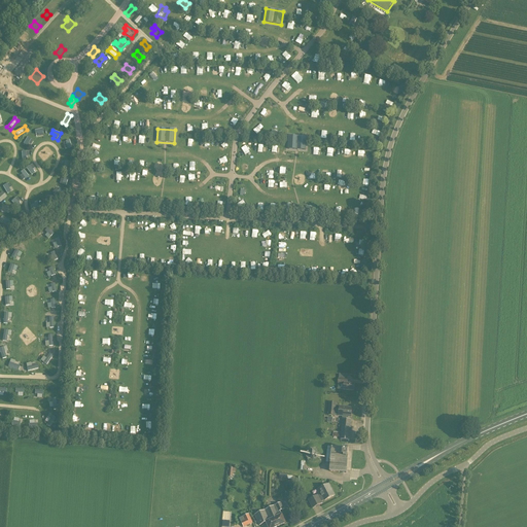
[(288,149),(306,150),(306,137),(288,136),(288,149)]
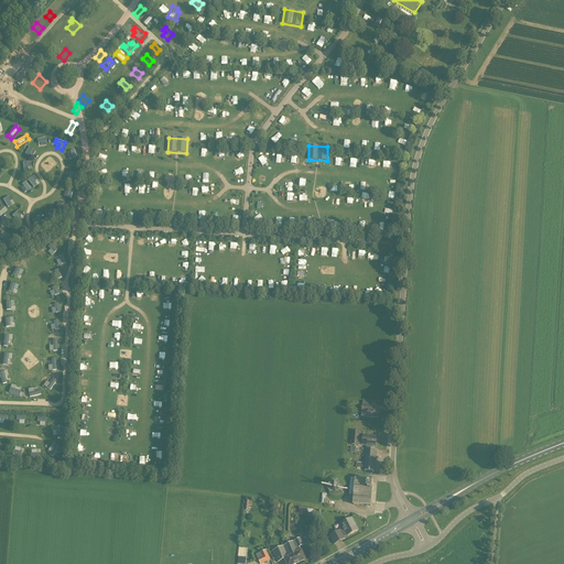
[(25,154),(29,156),(31,153),(34,155),(36,151),(30,147),(25,154)]
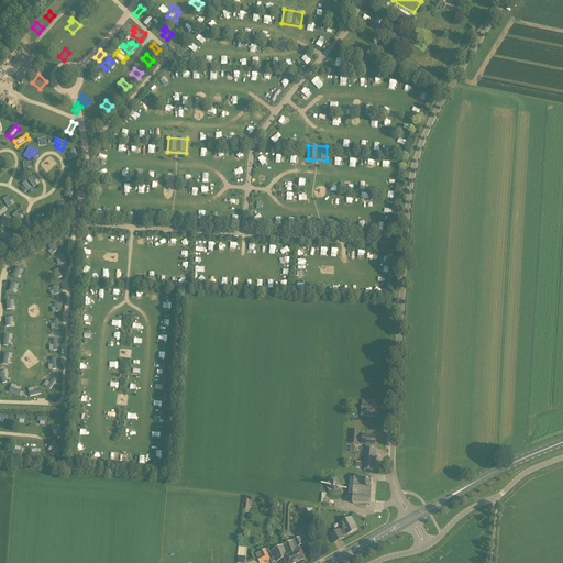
[(75,150),(70,151),(72,154),(68,155),(69,159),(77,157),(75,150)]
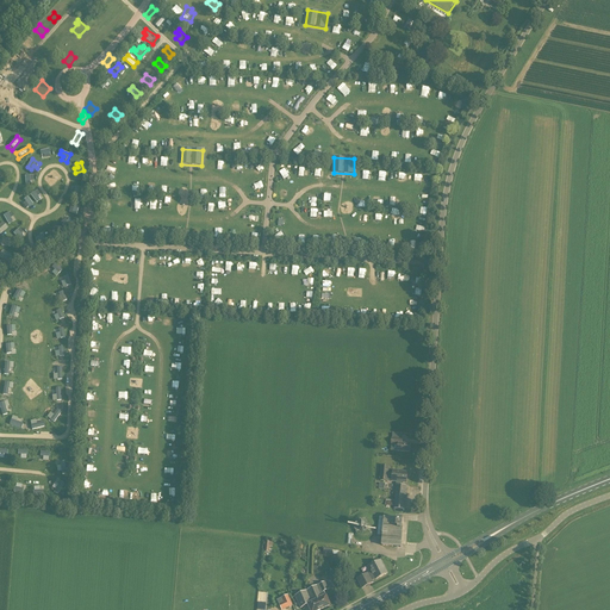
[(31,194),(37,201),(41,199),(38,197),(41,194),(37,190),(31,194)]
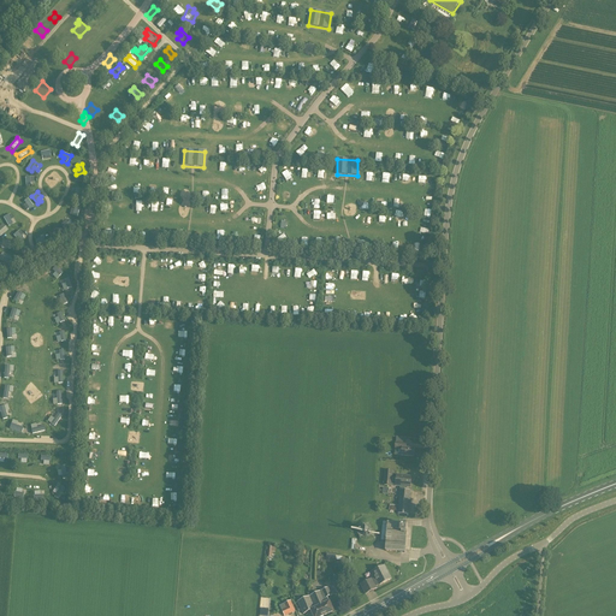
[(29,199),(24,201),(27,205),(24,206),(27,211),(34,206),(29,199)]
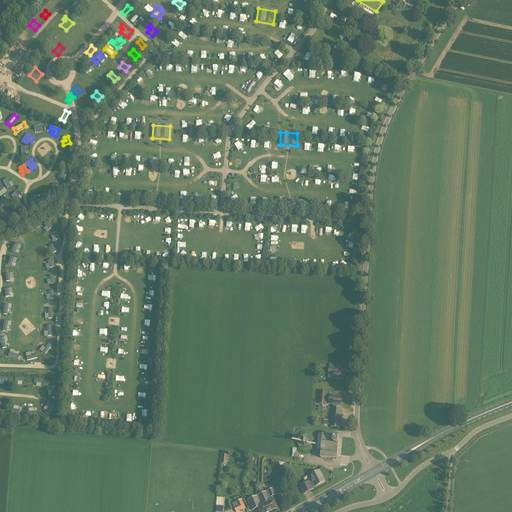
[(64,180),(67,173),(60,171),(58,178),(64,180)]
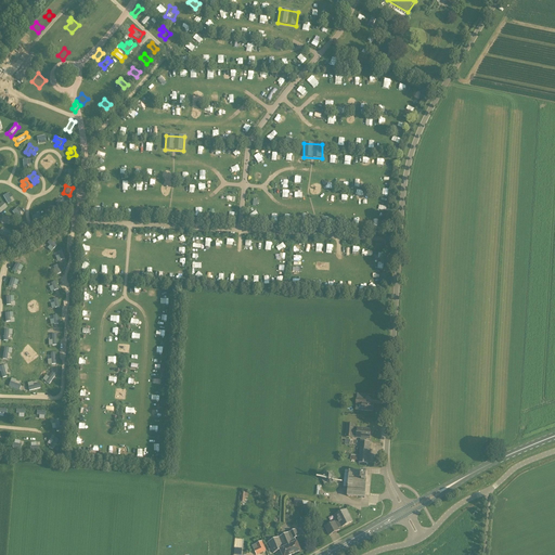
[(10,198),(13,197),(11,193),(3,196),(8,204),(12,202),(10,198)]
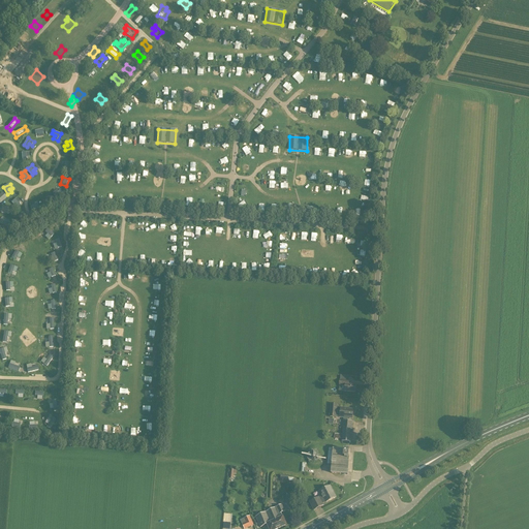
[(53,192),(58,197),(63,192),(59,187),(53,192)]
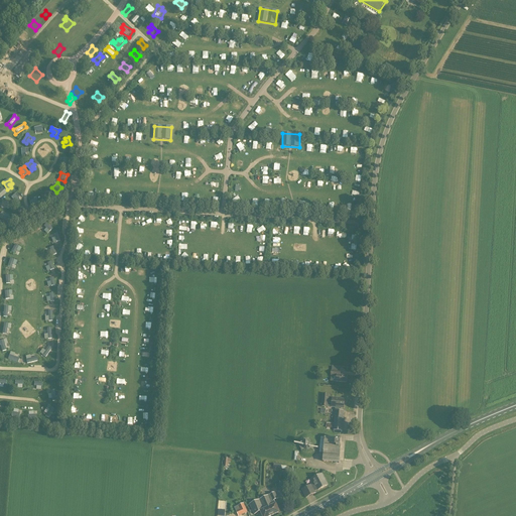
[(16,203),(22,199),(18,192),(12,197),(16,203)]
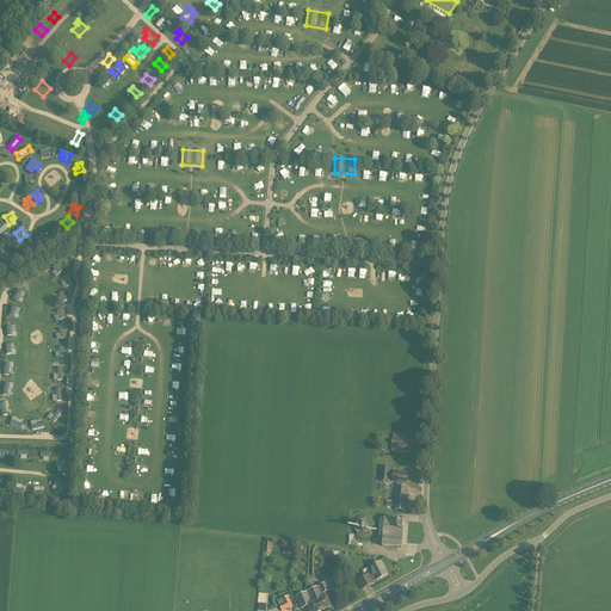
[(35,235),(37,242),(45,241),(44,233),(35,235)]
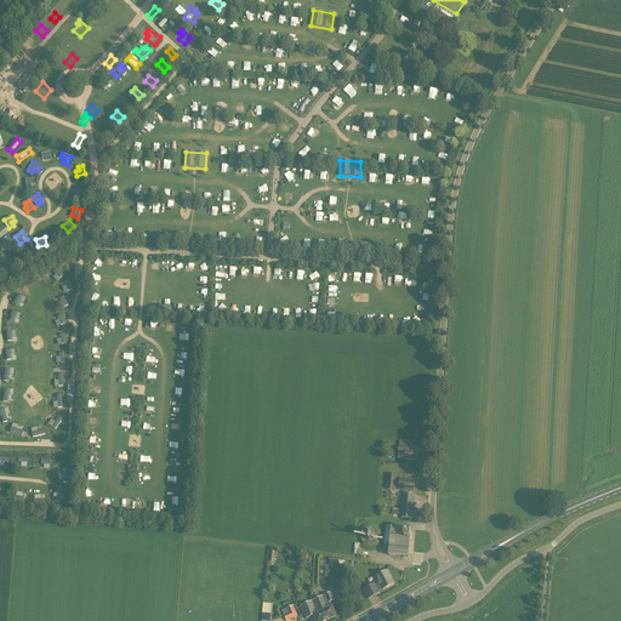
[(3,255),(0,258),(0,262),(10,267),(12,260),(3,255)]
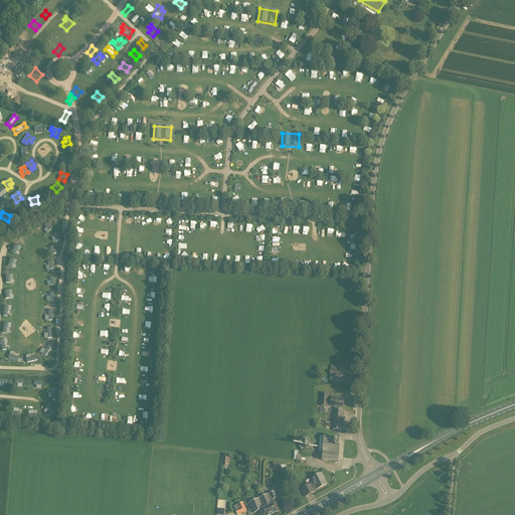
[(10,333),(11,323),(4,323),(3,333),(10,333)]
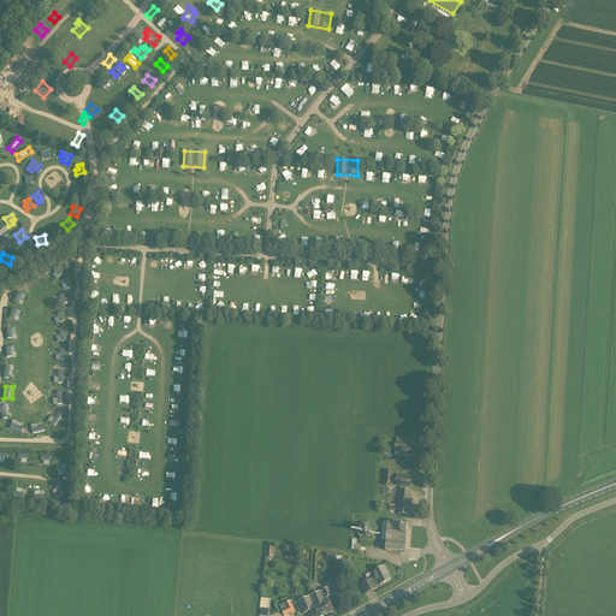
[(58,413),(54,419),(52,416),(48,421),(54,426),(63,416),(58,413)]
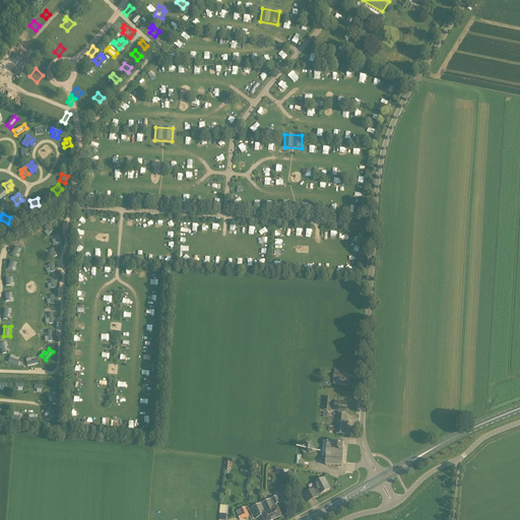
[(8,362),(18,366),(20,362),(18,361),(19,358),(11,354),(8,362)]
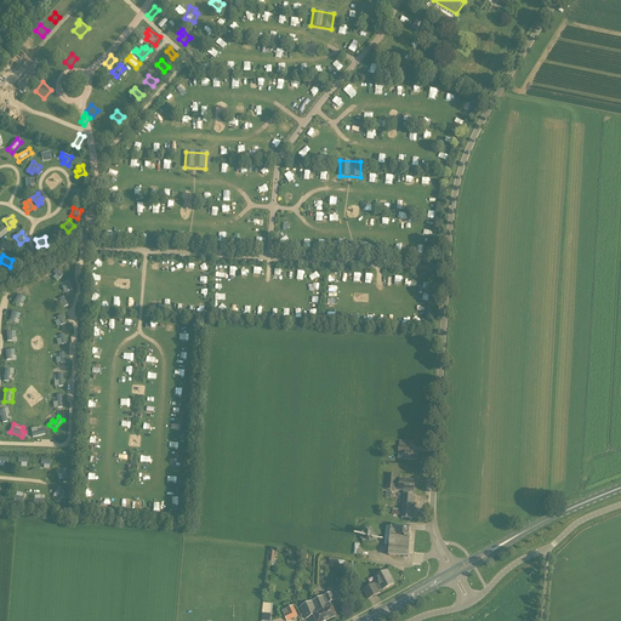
[(32,428),(33,437),(46,434),(45,429),(43,429),(41,426),(32,428)]
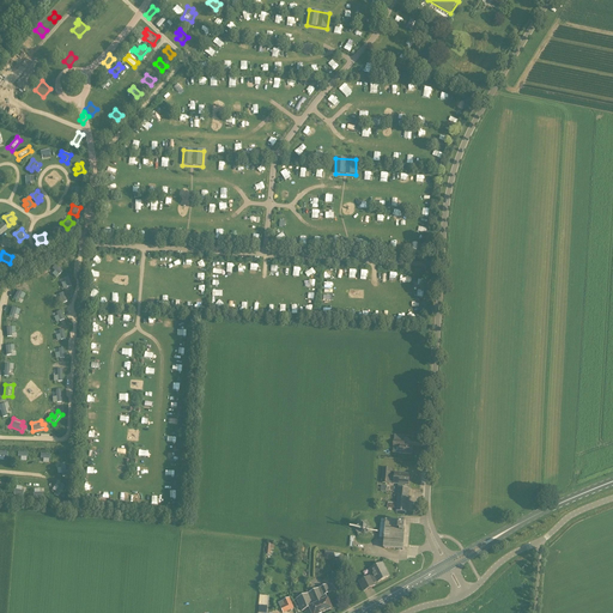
[(399,454),(411,455),(412,447),(404,447),(405,442),(394,441),(393,447),(400,447),(399,454)]
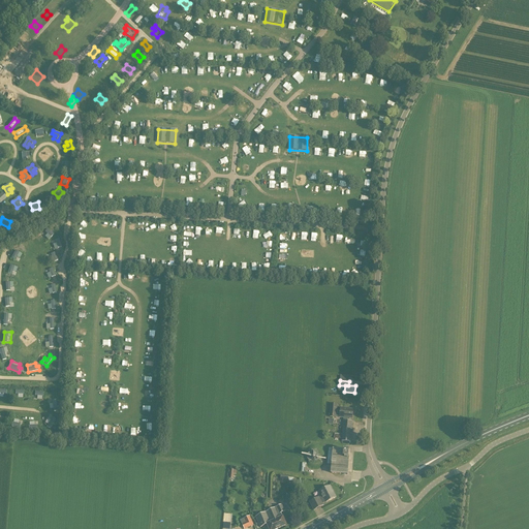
[(336,416),(340,417),(352,418),(353,411),(346,411),(346,410),(341,409),(340,411),(337,411),(338,404),(330,404),(329,417),(336,417),(336,416)]
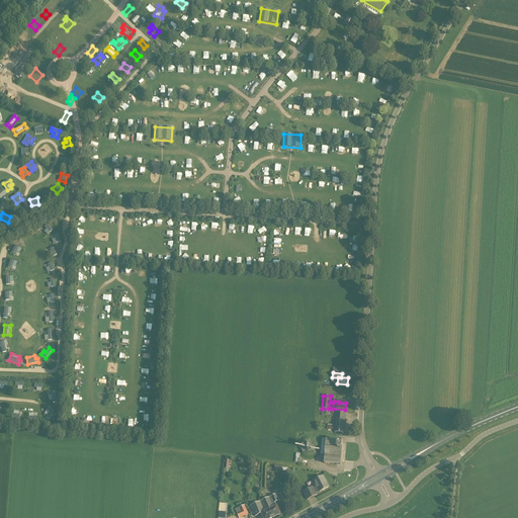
[(47,410),(45,414),(48,415),(46,419),(51,420),(55,410),(51,409),(50,411),(47,410)]
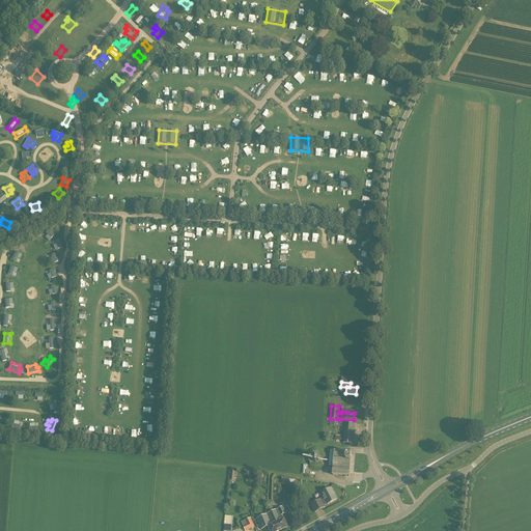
[(19,425),(20,422),(15,421),(12,428),(20,429),(21,425),(19,425)]
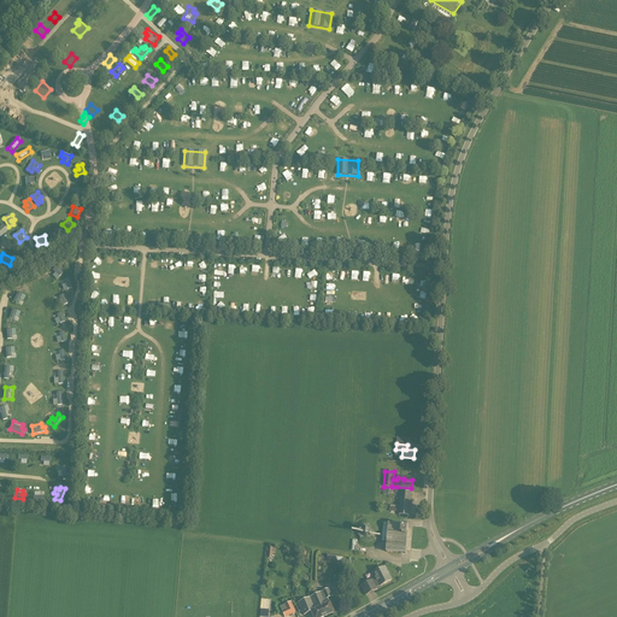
[(398,515),(409,516),(411,492),(400,491),(398,515)]
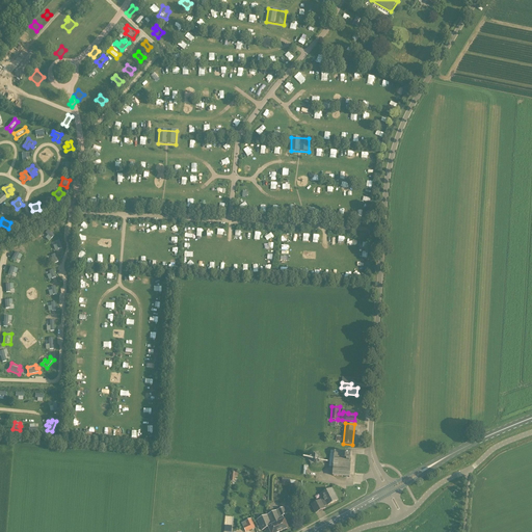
[(335,452),(334,476),(349,477),(351,453),(335,452)]
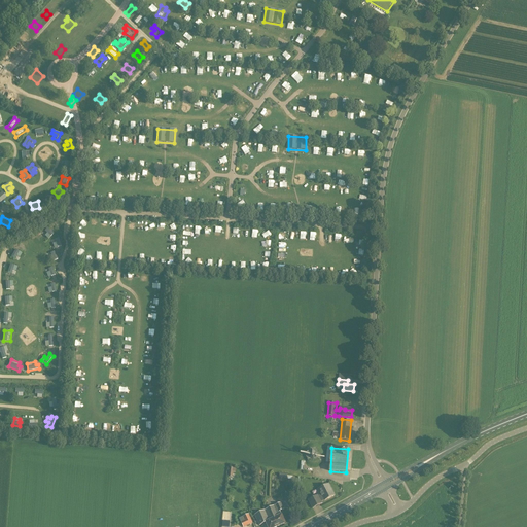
[(318,454),(316,451),(312,451),(309,454),(311,458),(314,459),(317,458),(318,454)]
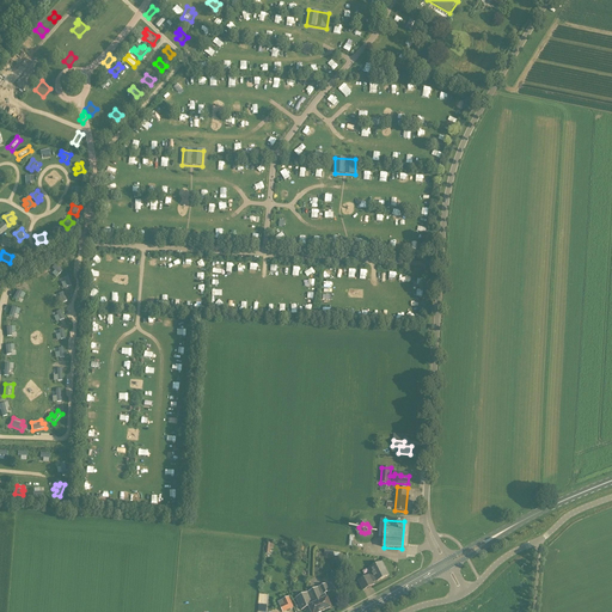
[(274,555),(274,550),(275,544),(267,543),(265,557),(269,558),(270,554),(274,555)]
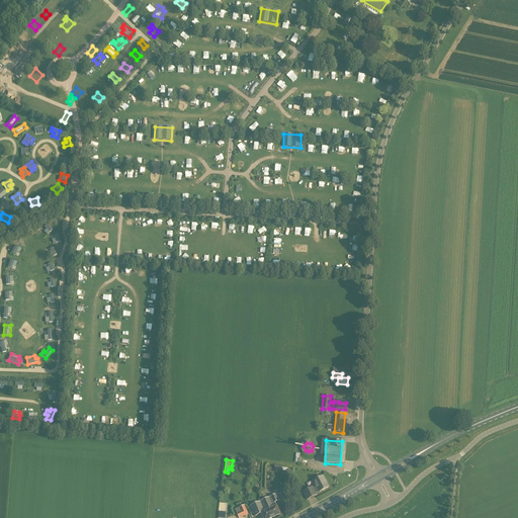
[(315,486),(303,492),(308,501),(318,495),(317,494),(319,493),(329,487),(323,476),(313,482),(315,486)]
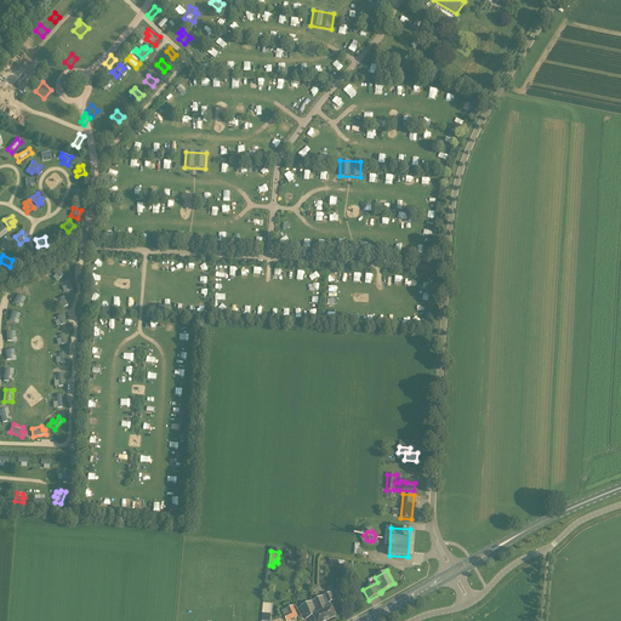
[(331,592),(311,602),(317,615),(323,613),(326,620),(336,616),(332,607),(330,603),(335,600),(331,592)]
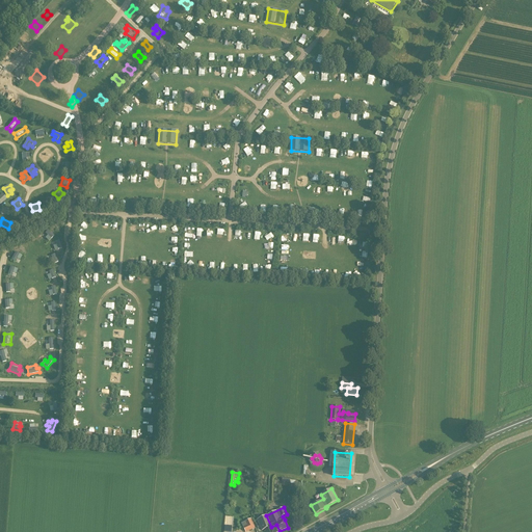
[(271,527),(266,515),(257,520),(262,531),(268,528),(270,531),(278,531),(280,531),(276,525),(271,527)]
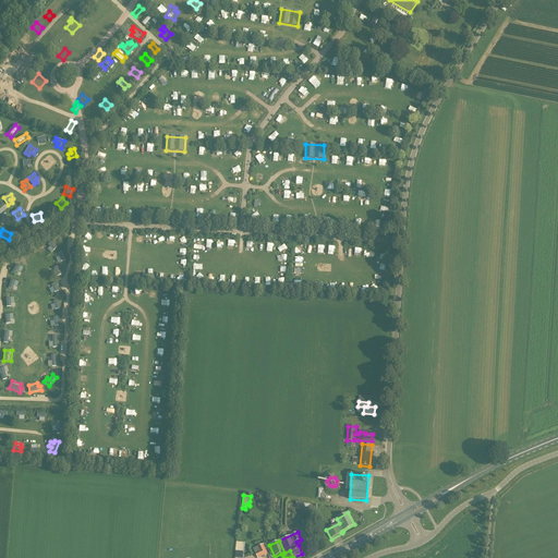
[(263,550),(259,552),(258,552),(255,553),(257,557),(259,557),(268,555),(264,545),(261,546),(263,550)]
